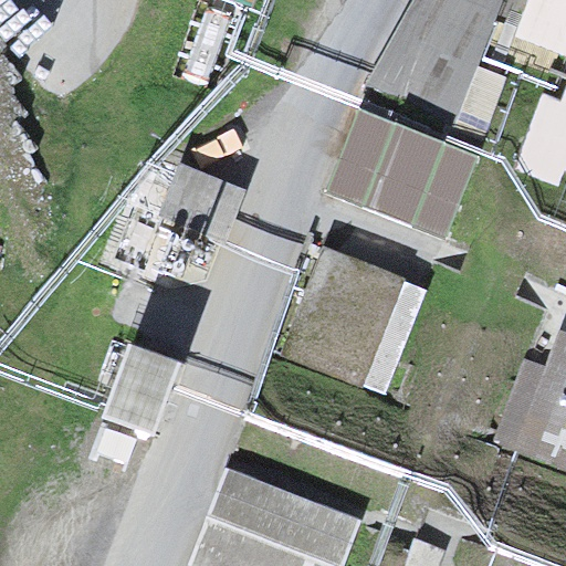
[(228,0),(254,9),(257,0),(228,0)]
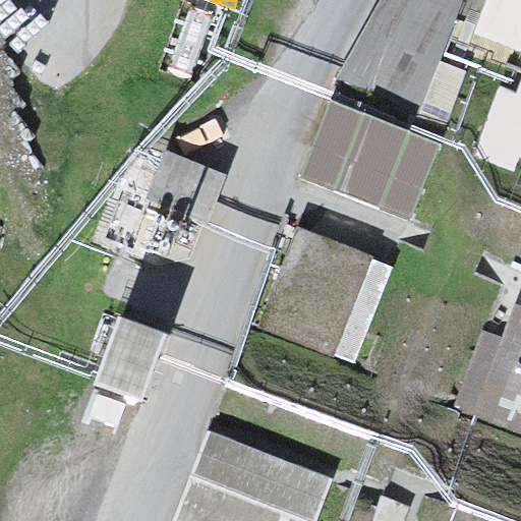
[(461,0),(378,0),(335,80),(418,115),(461,0)]
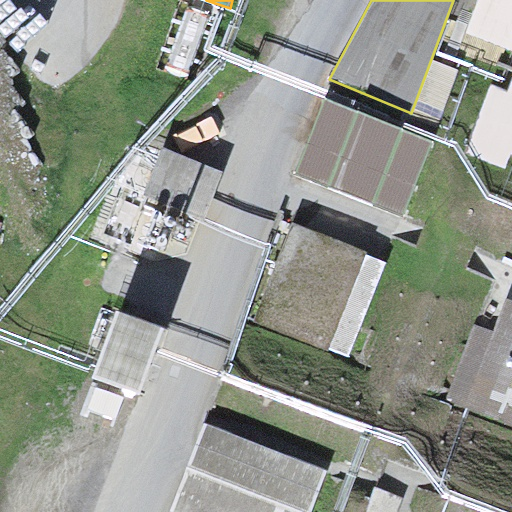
[(511,0),(470,0),(461,24),(511,43),(511,47),(499,81),(485,76),(461,137),(511,156),(511,0)]
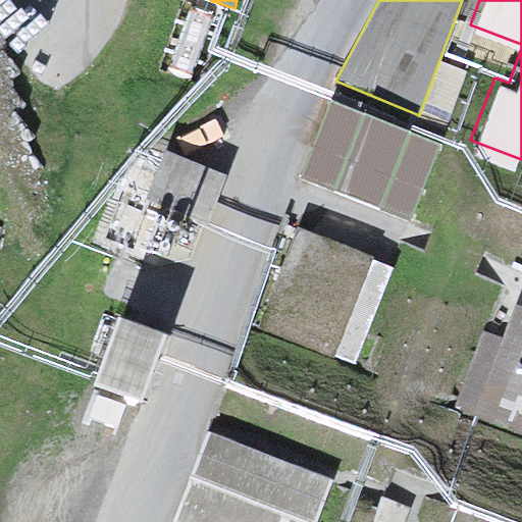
[(439,144),(328,101),(298,180),(410,222),(439,144)]
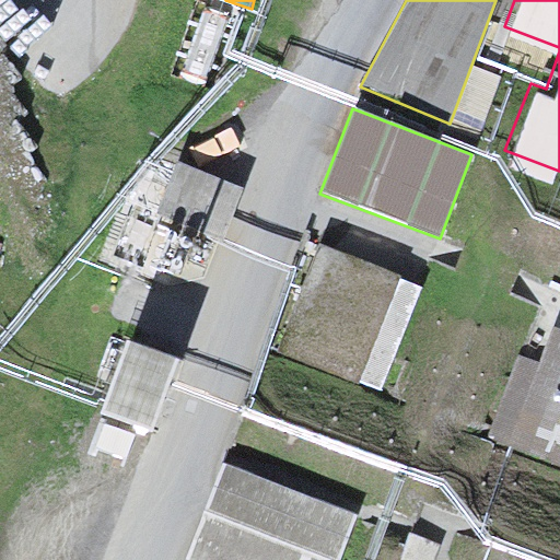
[(243,188),(176,163),(155,217),(222,242),(243,188)]
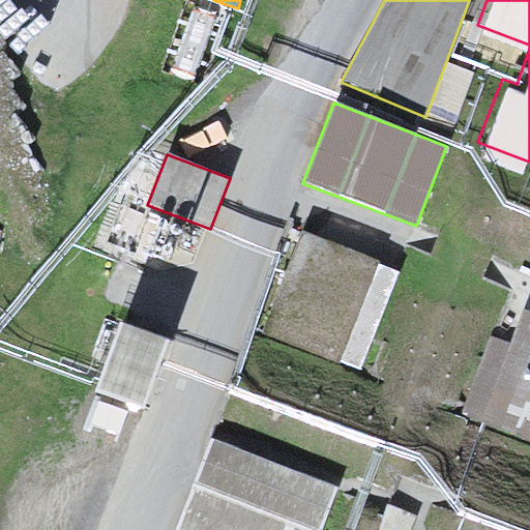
[(300,230),(261,332),(360,376),(400,272),(300,230)]
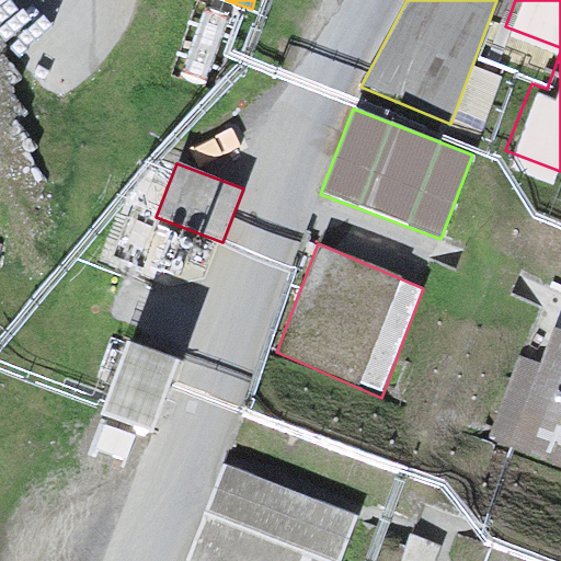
[(560,331),(552,328),(540,364),(518,356),(488,439),(560,468),(560,331)]
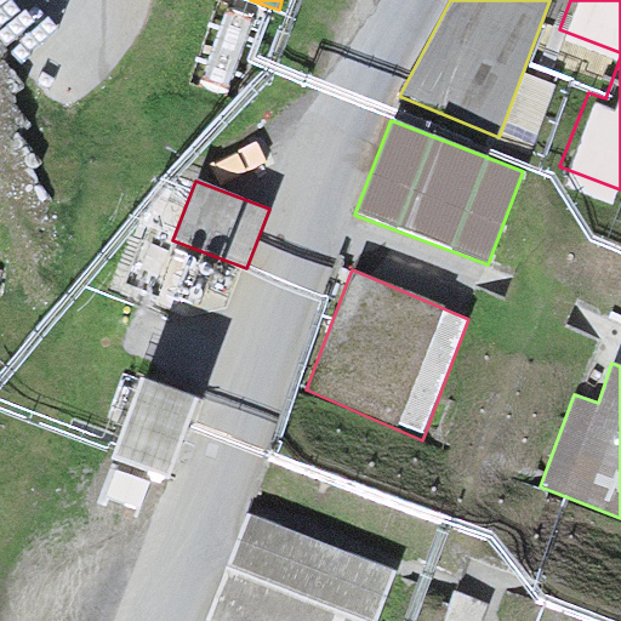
[(199,397),(138,374),(110,460),(170,479),(199,397)]
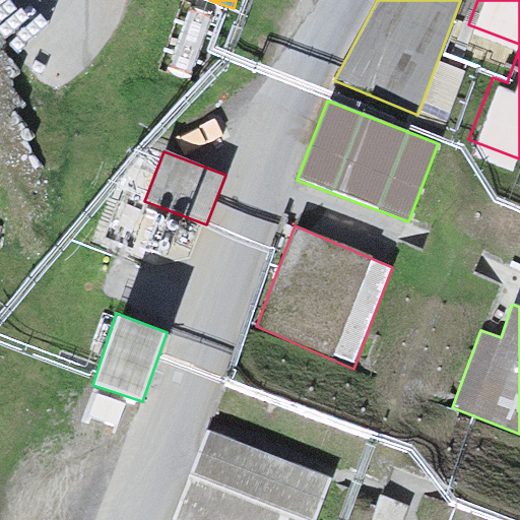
[(317,519),(333,475),(195,429),(165,519),(317,519)]
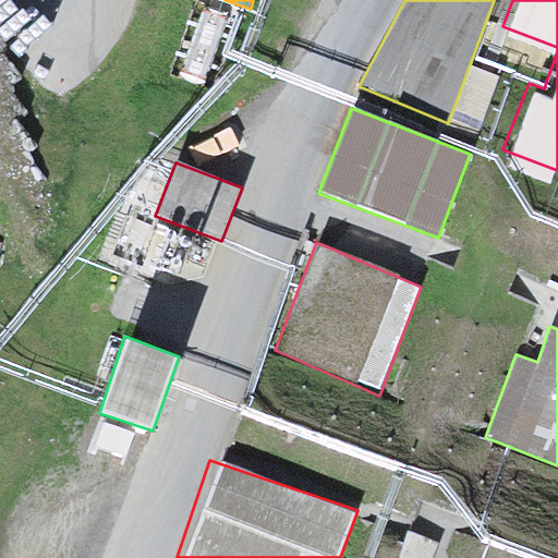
[(431,557),(437,542),(403,531),(395,557),(431,557)]
